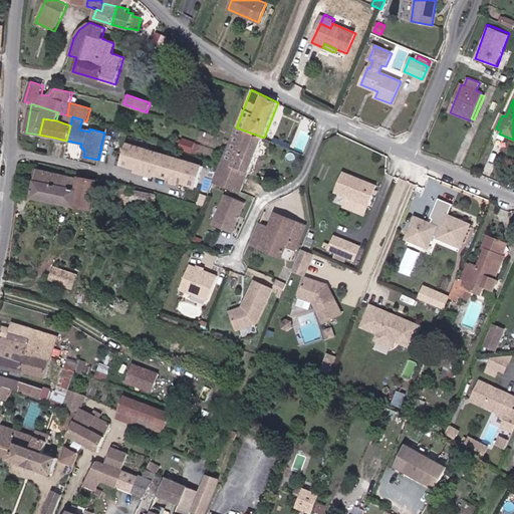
[(241,193),(264,138),(236,127),(231,141),(214,182),(241,193)]
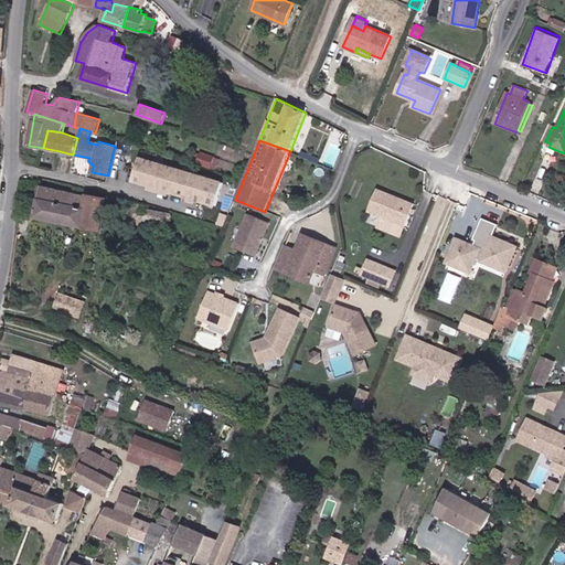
[(116,146),(112,163),(119,164),(123,148),(116,146)]
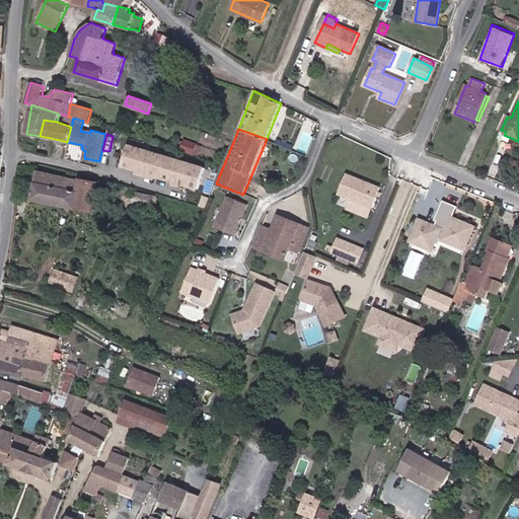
[(181,150),(194,155),(197,145),(184,141),(181,150)]
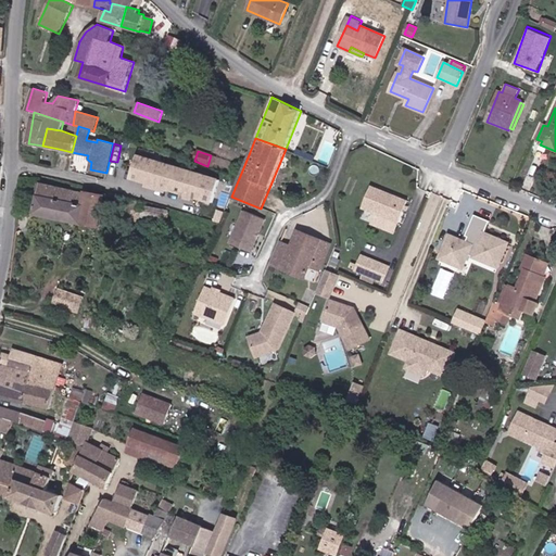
[(164,163),(138,154),(130,177),(149,182),(148,186),(156,188),(158,186),(164,163)]
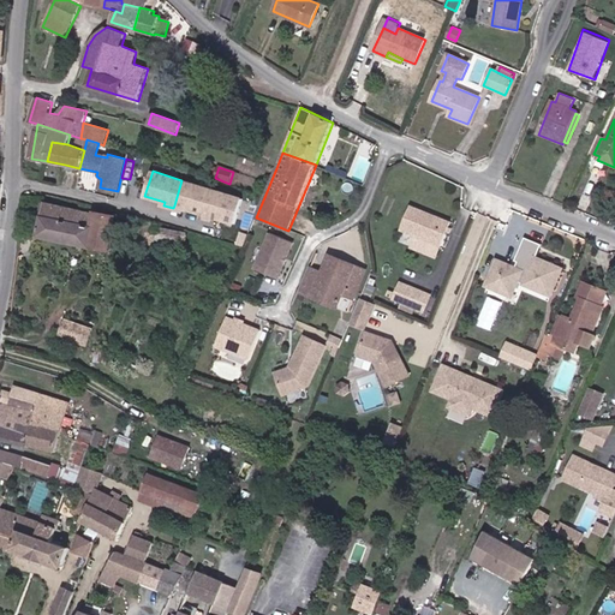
[(203,214),(210,189),(181,180),(174,206),(173,208),(183,212),(184,208),(203,214)]
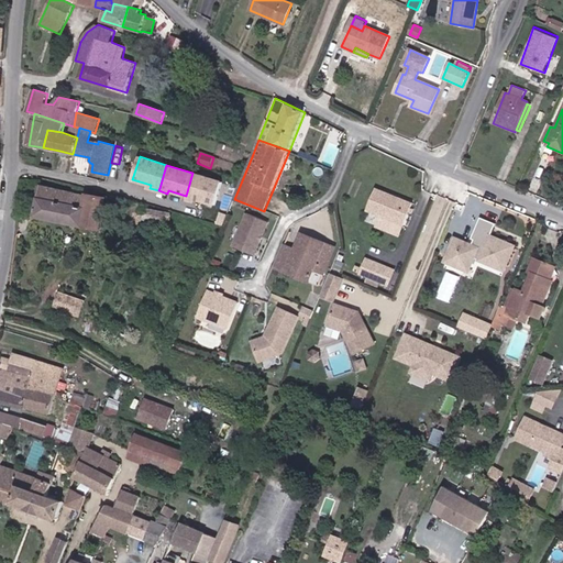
[(214,206),(222,183),(192,173),(186,196),(185,199),(194,202),(195,199),(214,206)]
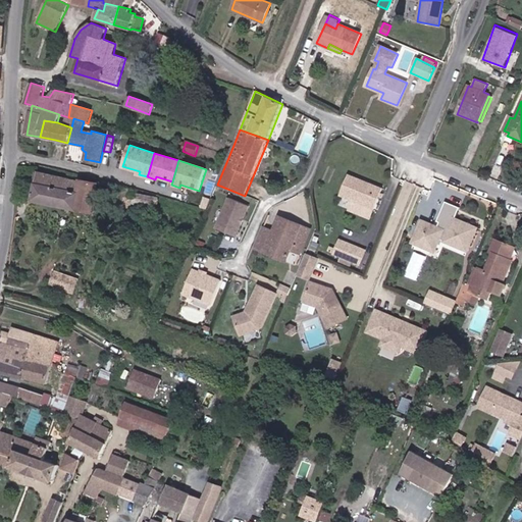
[(80,179),(80,181),(38,172),(32,201),(94,213),(99,183),(80,179)]
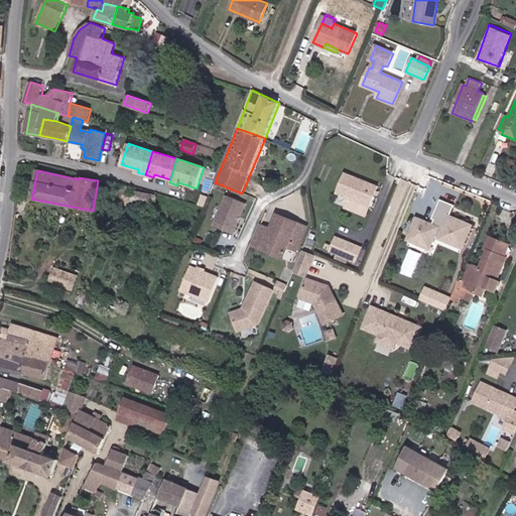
[(344,173),(336,192),(368,207),(370,207),(378,187),(344,173)]
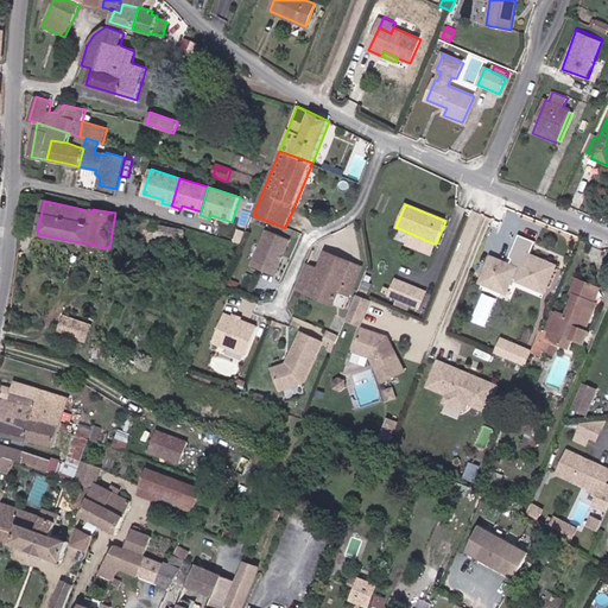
[(137,229),(140,219),(132,217),(128,228),(137,229)]
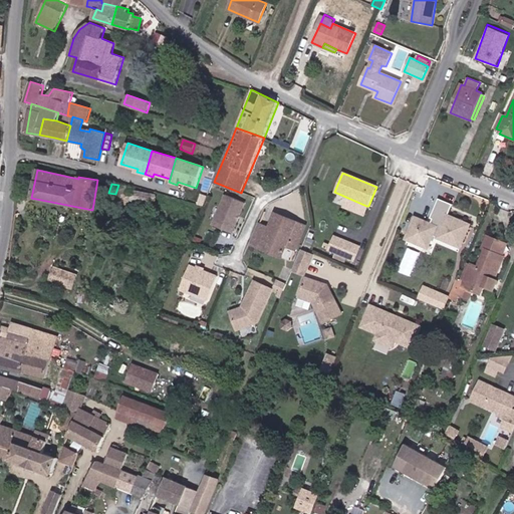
[(118,184),(118,185),(115,194),(115,200),(127,202),(130,190),(131,187),(118,184)]
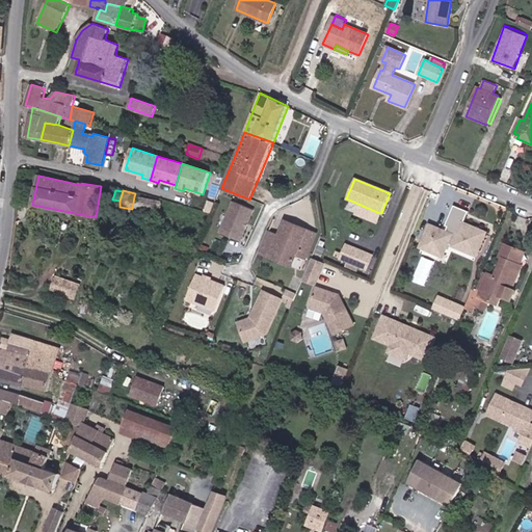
[(158,202),(134,196),(133,203),(157,207),(157,206),(158,202)]
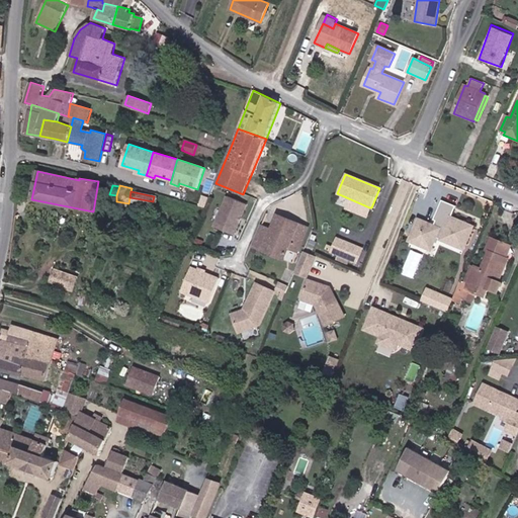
[(228,196),(213,228),(234,236),(247,204),(228,196)]
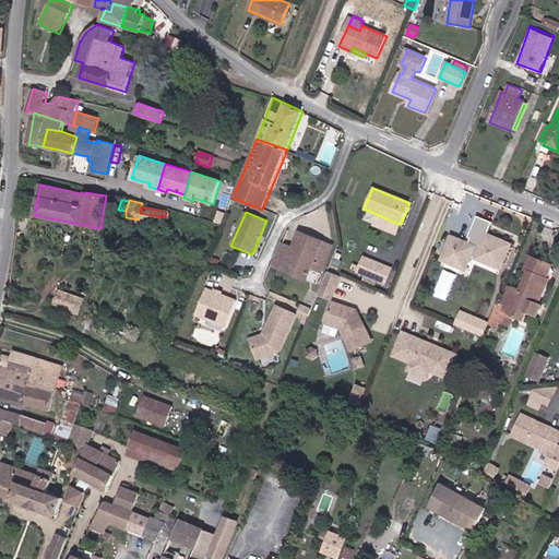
[(372,225),(394,234),(399,224),(377,214),(372,225)]
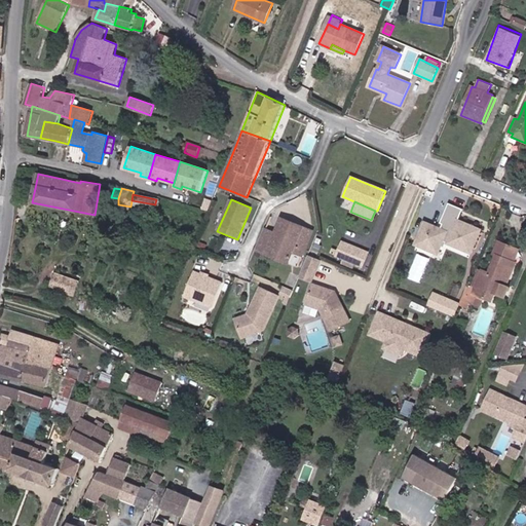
[(449,203),(446,210),(460,216),(462,209),(449,203)]
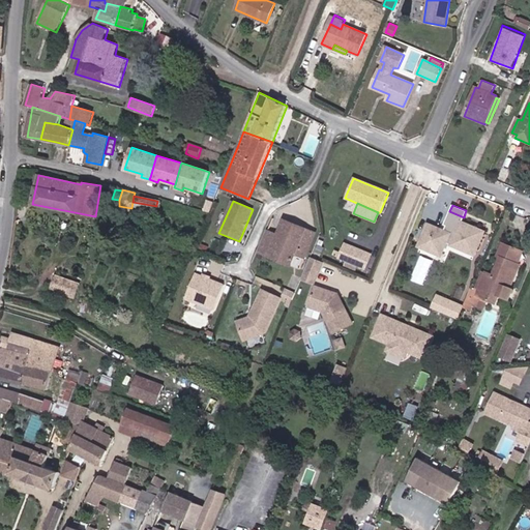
[(464,217),(449,211),(444,225),(446,226),(444,231),(428,225),(419,246),(434,253),(434,252),(443,247),(444,248),(446,242),(474,254),(483,231),(462,222),(464,217)]
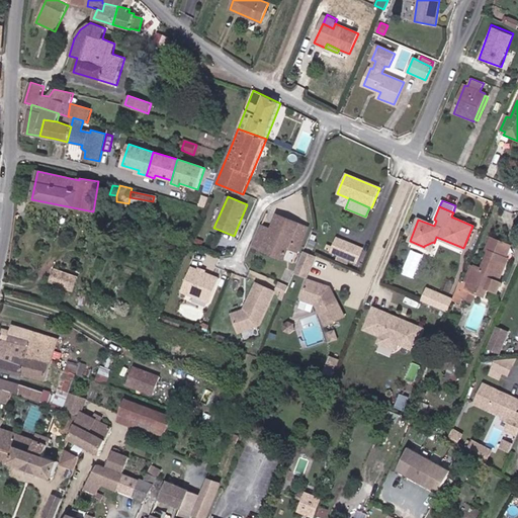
[(268,238),(258,235),(253,247),(283,261),(289,249),(297,253),(309,230),(277,216),(271,231),(268,238)]
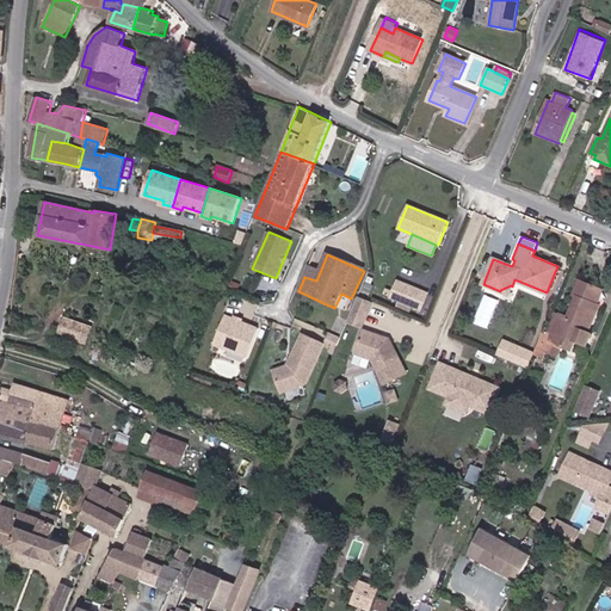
[(309,267),(304,277),(316,281),(320,272),(309,267)]
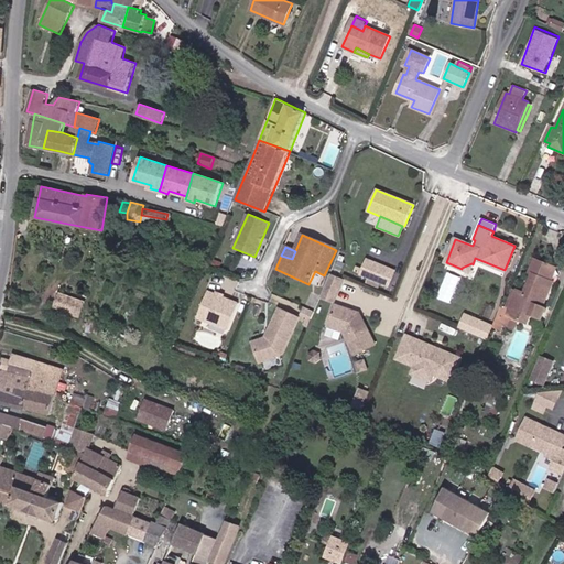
[(517,290),(508,311),(507,314),(518,318),(528,323),(532,314),(542,318),(546,308),(543,307),(554,281),(552,281),(549,279),(550,275),(553,277),(557,268),(535,259),(531,272),(533,273),(525,293),(517,290)]
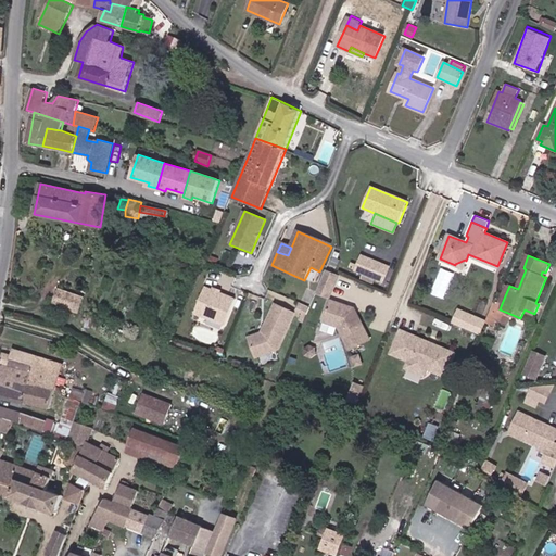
[(363,256),(356,272),(382,281),(389,267),(363,256)]
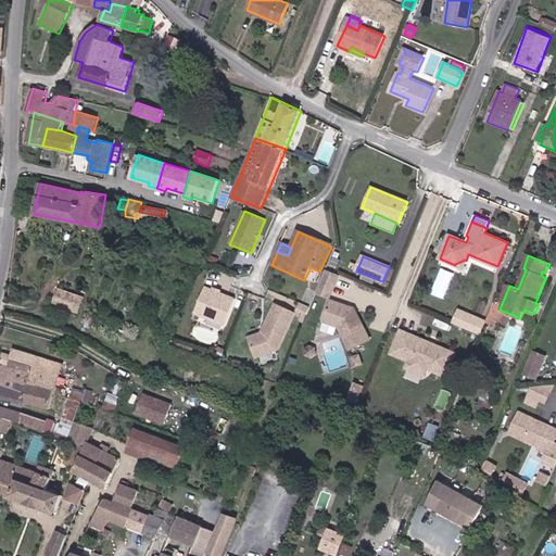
[(506,285),(497,305),(501,306),(509,286),(506,285)]
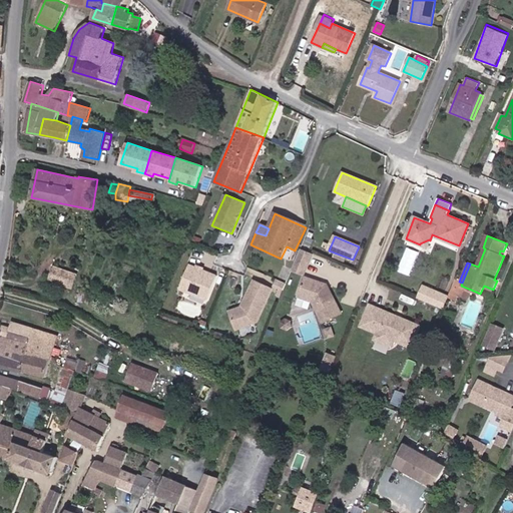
[(63,268),(58,284),(71,288),(75,272),(63,268)]
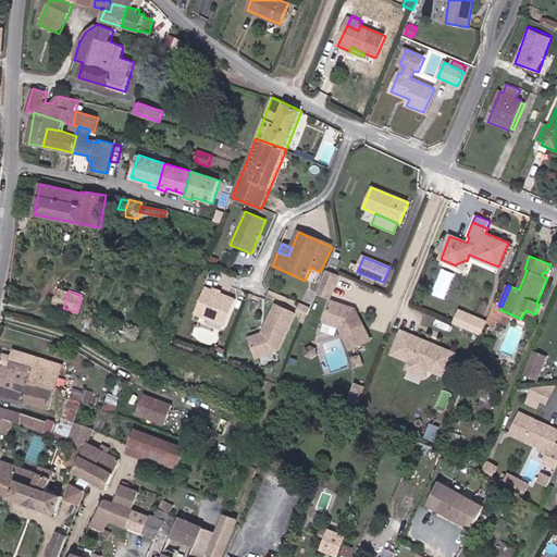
[(211,296),(212,294),(203,291),(193,317),(222,330),(233,304),(225,300),(224,301),(211,296)]
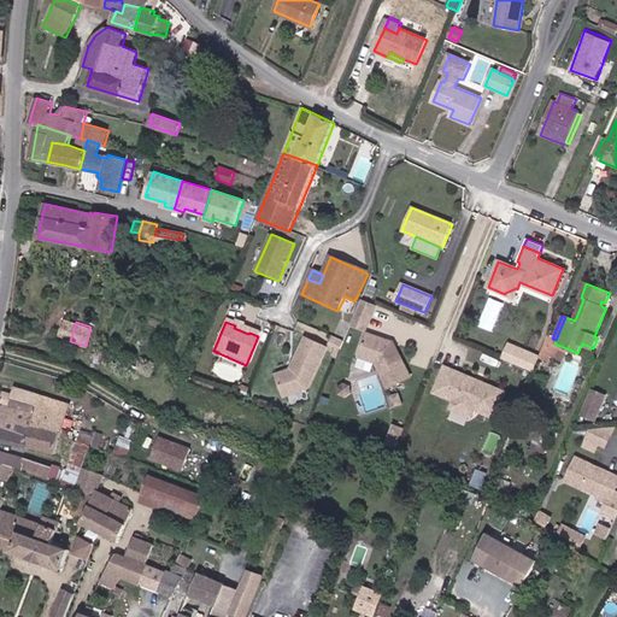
[(235,323),(235,325),(234,328),(248,334),(250,333),(242,329),(242,327),(235,323)]
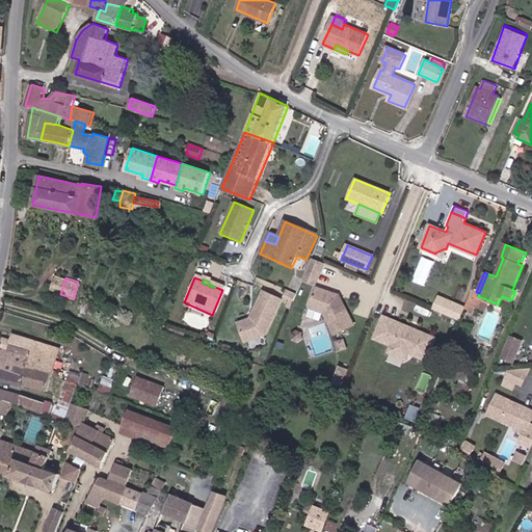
[(333,299),(334,294),(315,288),(310,309),(324,313),(334,335),(352,325),(340,297),(336,300),(333,299)]
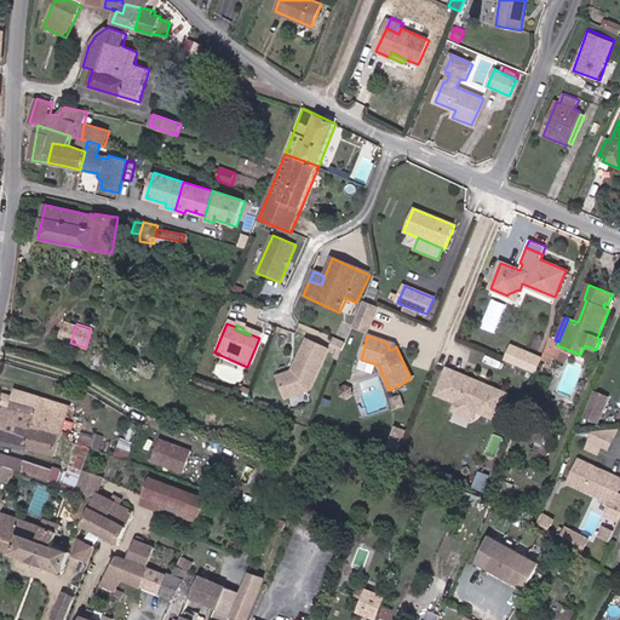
[(555,340),(550,338),(545,349),(554,352),(552,356),(564,360),(569,350),(557,345),(558,342),(555,340)]
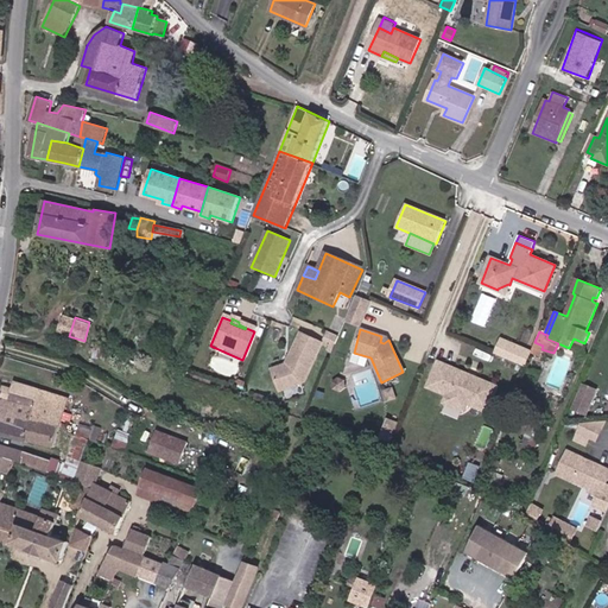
[(284,373),(283,371),(271,375),(279,398),(303,388),(322,348),(299,337),(289,363),(291,365),(287,371),(284,373)]
